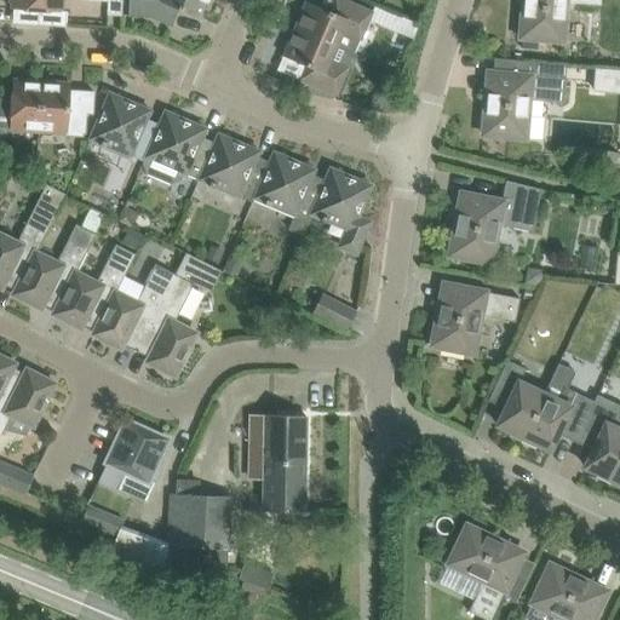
[(13,0),(13,9),(39,11),(38,26),(65,27),(67,11),(61,11),(61,0),(13,0)]
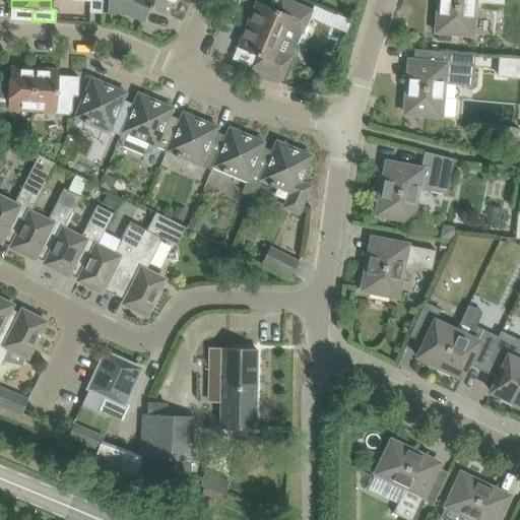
[(89,0),(89,12),(102,13),(103,0),(89,0)]
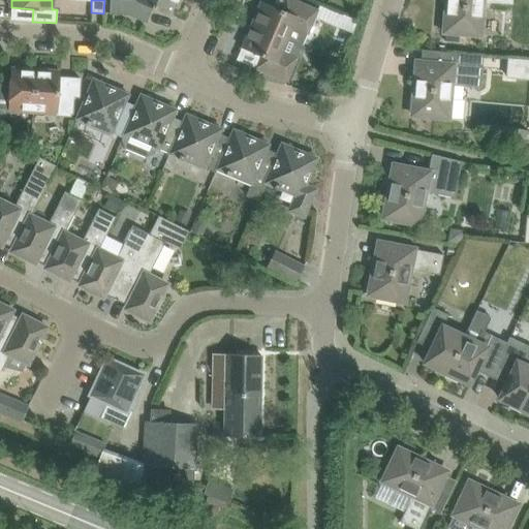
[(136,0),(137,0),(131,0),(110,0),(110,14),(128,16),(147,23),(153,8),(169,16),(174,6),(178,8),(181,0),(136,0)]
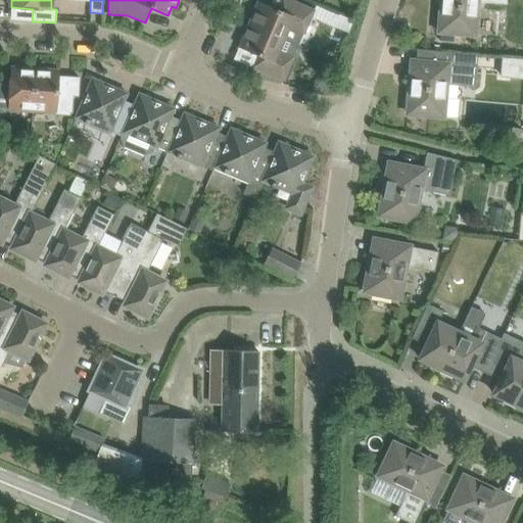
[(248,25),(298,46),(314,10),(288,0),(281,0),(278,9),(257,1),(248,25)]
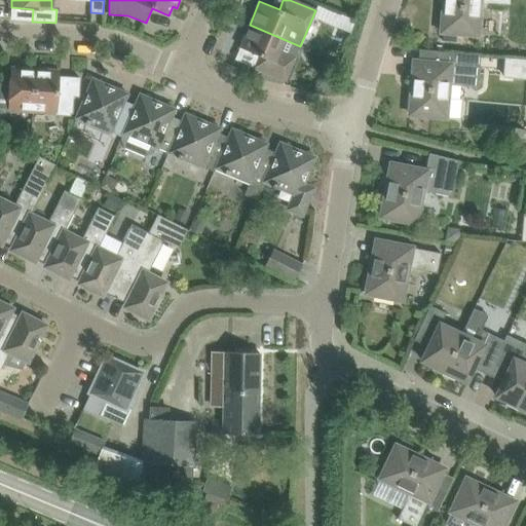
[(441,27),(442,29),(441,32),(456,33),(478,35),(480,2),(510,4),(510,0),(444,0),(443,13),(442,15),(441,17),(440,20),(440,22),(440,25),(440,26),(441,27)]
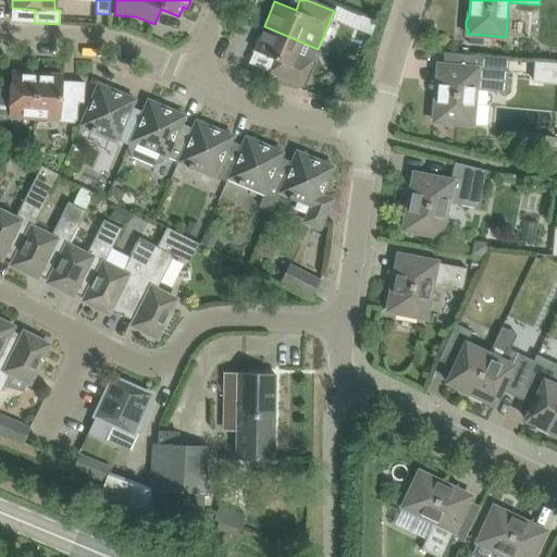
[(370,34),(375,23),(364,19),(359,31),(370,34)]
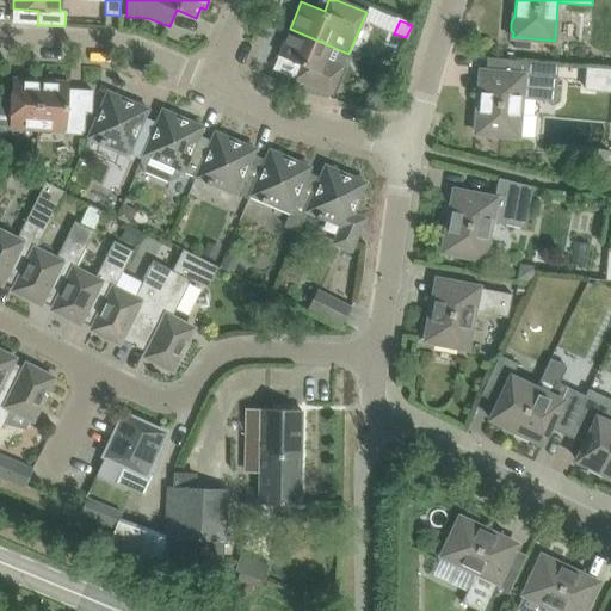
[(349,54),(290,29),(278,55),(301,66),(295,79),(331,94),(344,67),(349,54)]
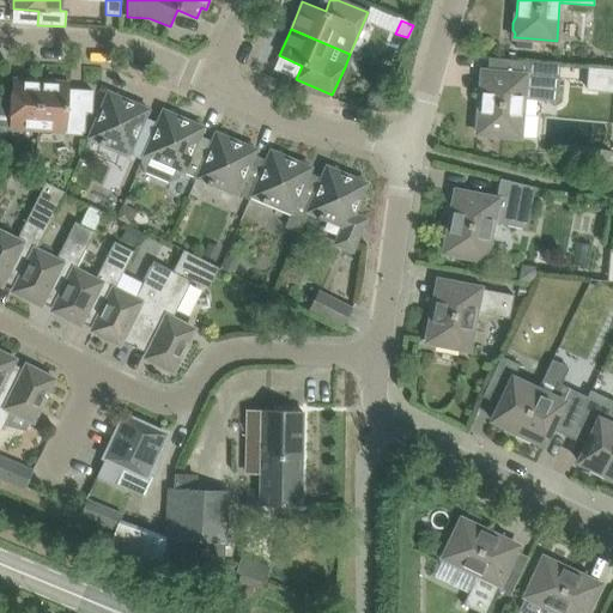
[(532,38),(515,37),(515,48),(532,48),(532,38)]
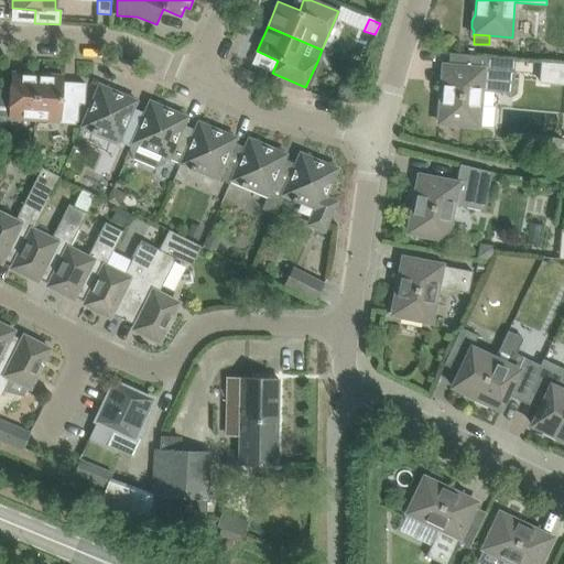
[(563,64),(540,63),(539,85),(563,86),(563,64)]
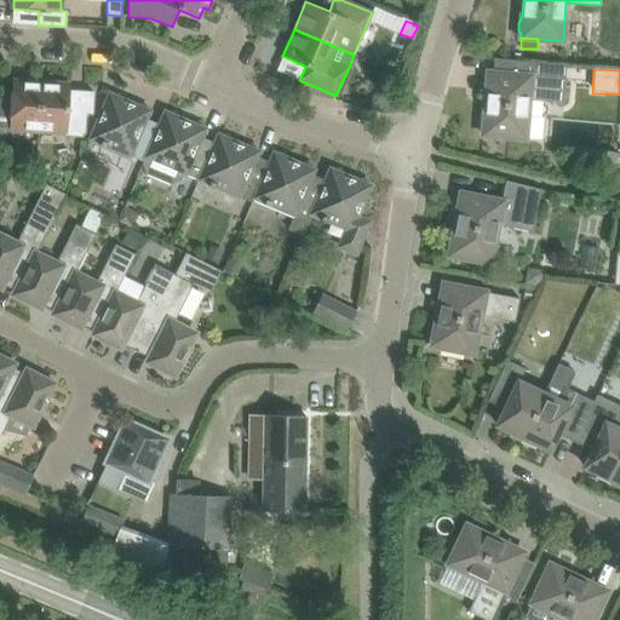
[(482,130),(483,131),(483,135),(526,138),(528,99),(563,103),(566,79),(488,73),(484,113),(483,115),(482,119),(482,120),(481,122),(481,126),(482,127),(482,130)]
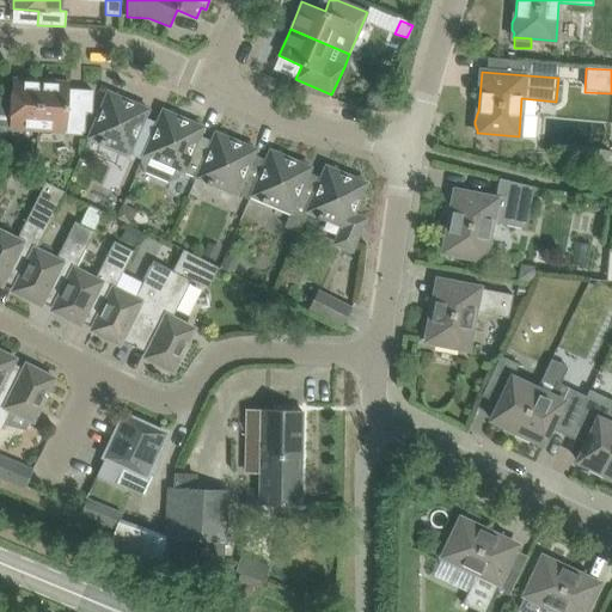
[(10,127),(38,129),(41,83),(12,80),(10,127)]
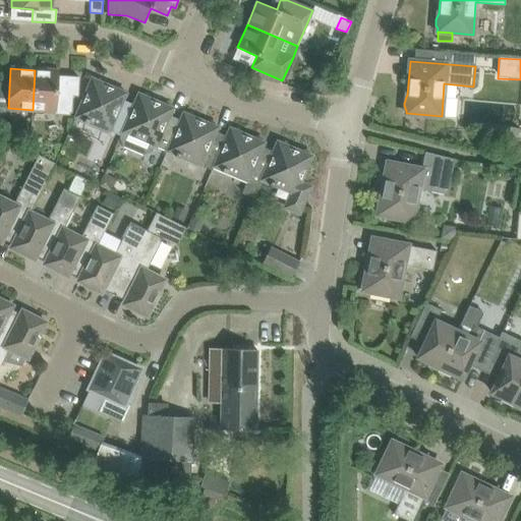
[(35,70),(33,110),(57,111),(56,115),(62,115),(68,116),(70,95),(77,96),(78,76),(59,75),(59,71),(35,70)]
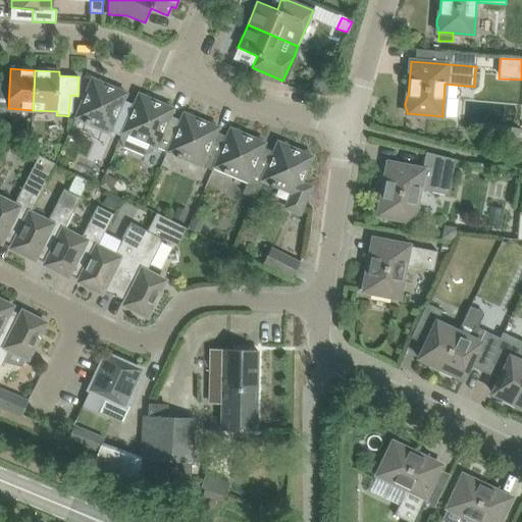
[(92,79),(84,97),(74,117),(120,137),(120,136),(125,123),(135,104),(124,99),(126,93),(123,92),(123,91),(123,90),(121,88),(119,88),(117,88),(116,89),(103,83),(103,82),(103,81),(102,79),(99,79),(97,79),(96,80),(92,79)]
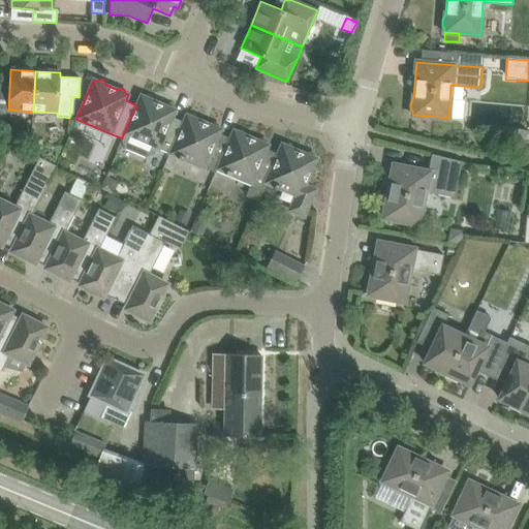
[(169,154),(183,122),(173,117),(176,110),(172,109),(173,106),(172,105),(170,104),(169,103),(167,103),(165,103),(164,105),(151,99),(152,97),(150,95),(148,95),(146,95),(145,97),(141,95),(136,105),(127,125),(122,137),(123,138),(122,141),(125,150),(145,158),(154,154),(157,149),(158,149),(169,154)]
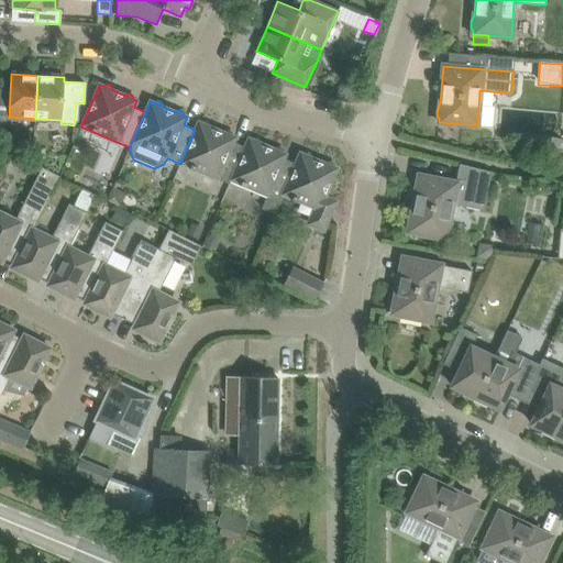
[(195,130),(180,164),(229,184),(230,180),(245,146),(233,142),(235,138),(232,136),(232,135),(232,134),(230,132),(228,131),(224,131),(223,132),(209,127),(210,125),(210,124),(208,122),(206,121),(202,122),(202,123),(198,122),(195,129),(195,130)]
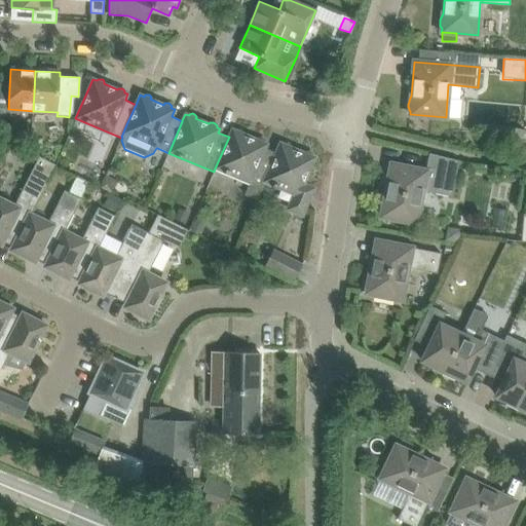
[(263,182),(275,152),(265,148),(267,144),(263,143),(264,142),(264,141),(263,140),(262,138),(259,138),(257,138),(256,139),(242,134),(243,133),(241,129),(239,128),(237,129),(236,130),(232,129),(229,137),(215,168),(249,183),(245,194),(256,199),(263,182)]
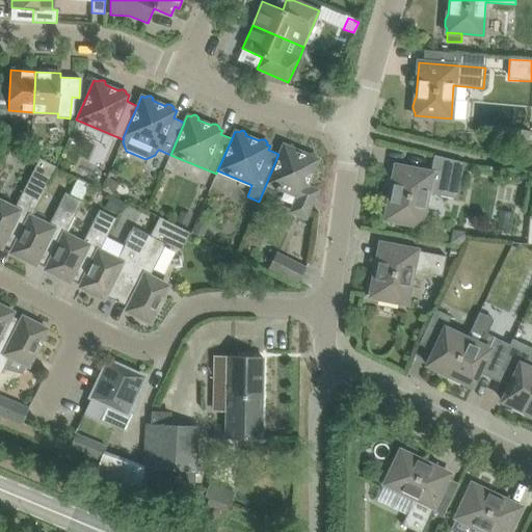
[(278,154),(266,184),(299,197),(292,213),(306,218),(318,190),(308,186),(318,159),(315,158),(315,156),(315,155),(313,154),(312,153),(309,153),(308,155),(293,149),(294,148),(294,147),(293,144),(292,144),(288,144),(287,145),(283,144),(278,154)]
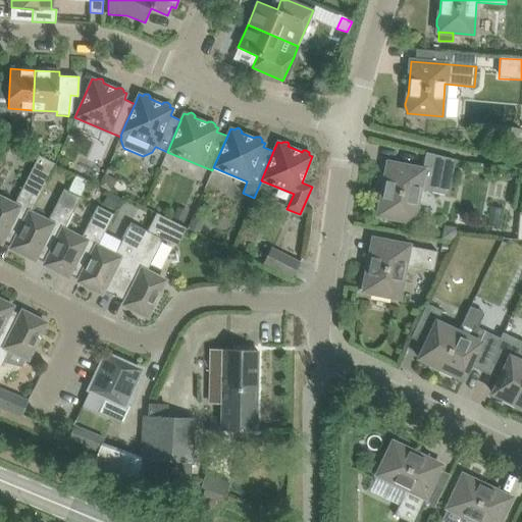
[(378,210),(378,212),(378,215),(413,222),(420,190),(449,196),(456,158),(425,152),(422,169),(388,163),(381,197),(380,199),(379,200),(378,202),(378,203),(377,206),(377,207),(378,210)]
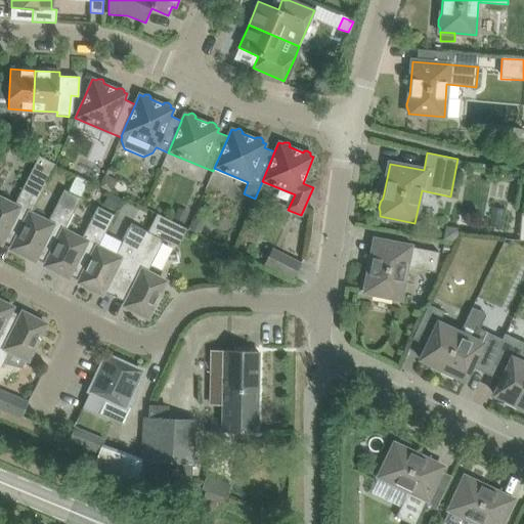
[(2,241),(13,246),(30,214),(31,214),(55,165),(39,156),(13,206),(0,199),(0,243),(1,243),(2,241)]
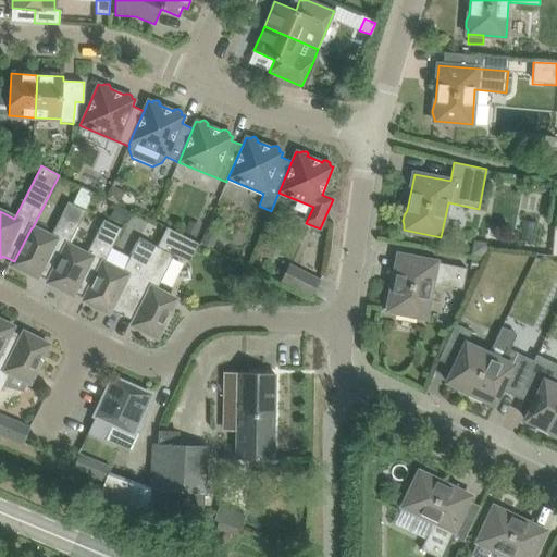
[(75,199),(73,203),(85,210),(93,194),(81,188),(75,199)]
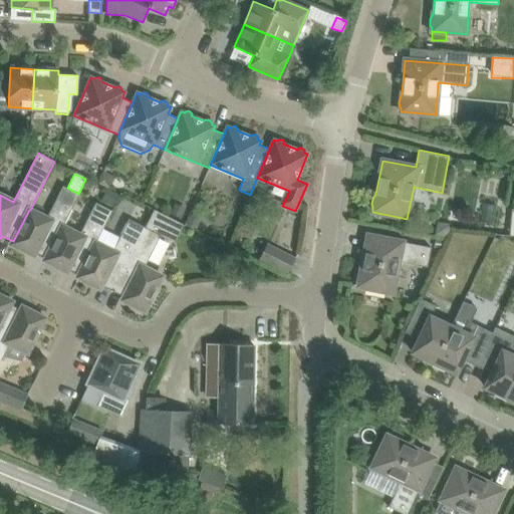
[(113,180),(102,176),(99,182),(110,187),(113,180)]
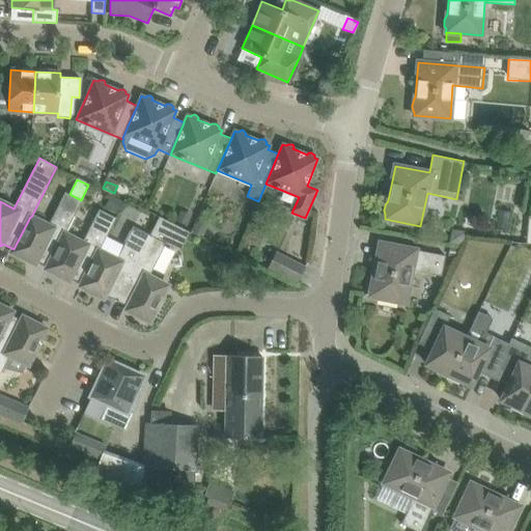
[(14,249),(11,252),(34,263),(36,260),(48,267),(64,233),(65,234),(82,201),(81,200),(70,194),(64,192),(48,225),(31,217),(30,217),(14,249)]
